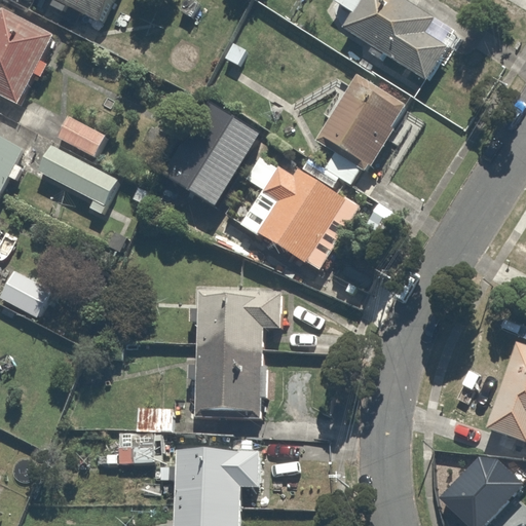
[(57,0),(100,26),(115,0),(57,0)]
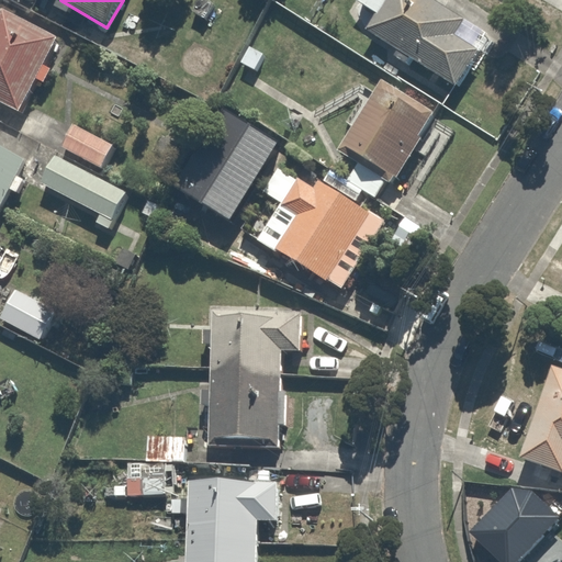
[(492,27),(441,0),(364,0),(380,9),(368,31),(462,82),(492,27)]
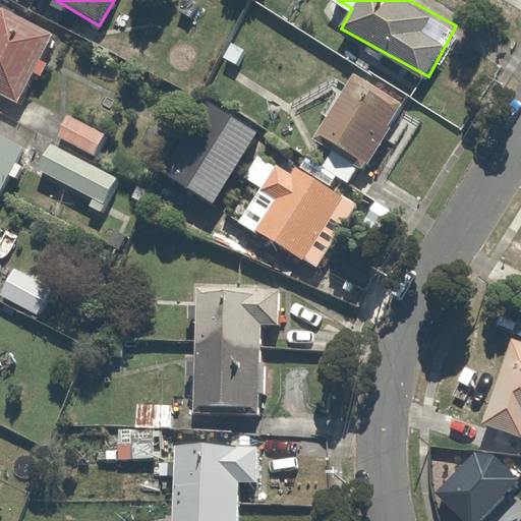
[(55,33),(2,3),(0,7),(0,90),(18,100),(55,33)]
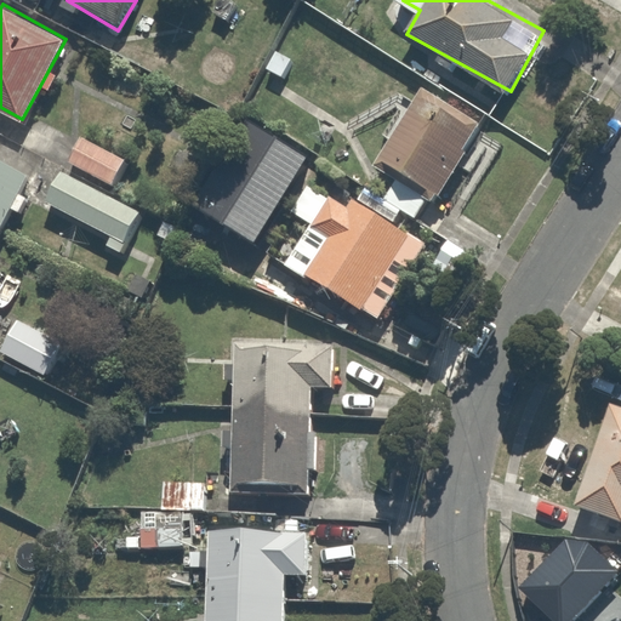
[(439,191),(484,112),(422,75),(377,155),(439,191)]
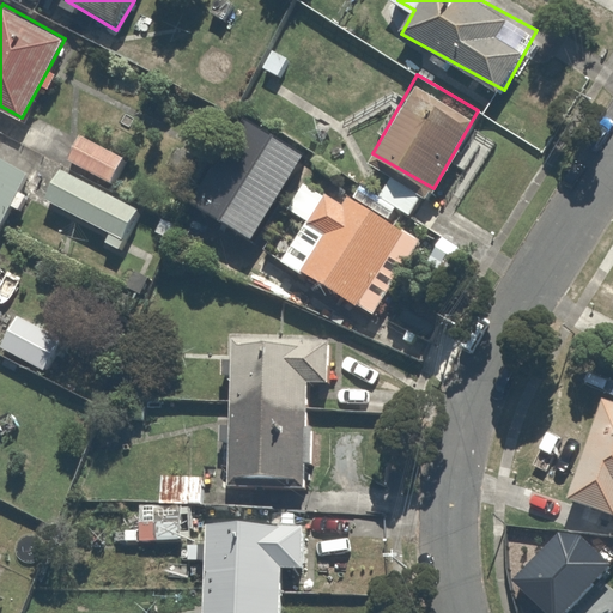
[(128,157),(77,128),(60,158),(113,187),(128,157)]
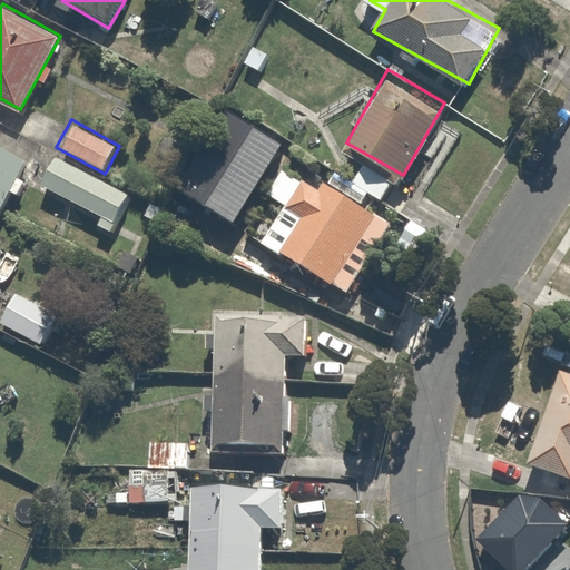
[(115,232),(118,226),(134,194),(58,156),(41,187),(99,216),(96,222),(115,232)]
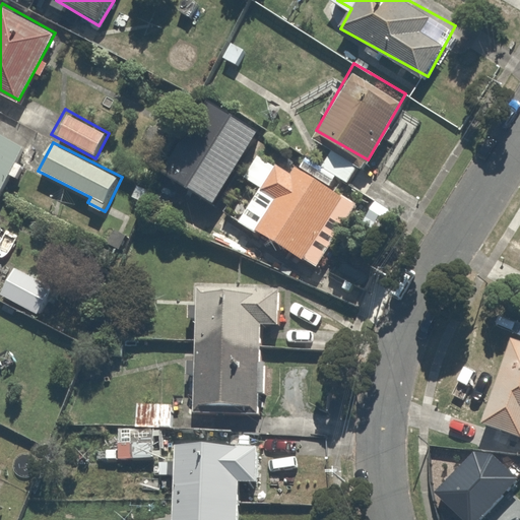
[(360,199),(263,144),(243,179),(271,195),(251,230),(321,268),(360,199)]
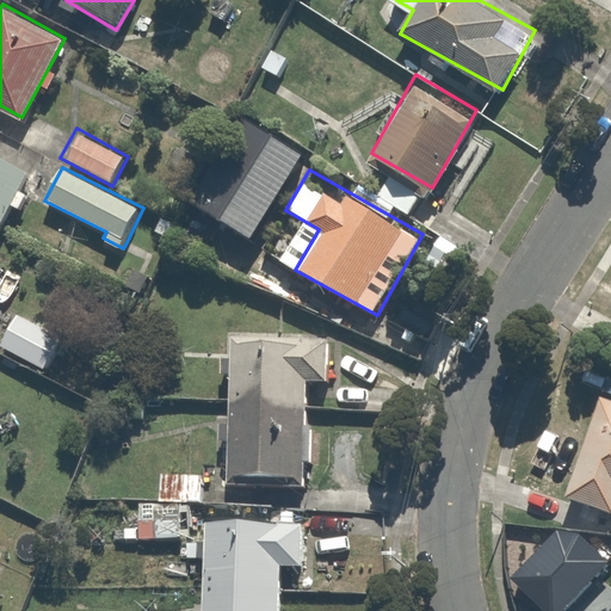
[(332,377),(333,339),(228,339),(226,483),(303,485),(304,377),(332,377)]
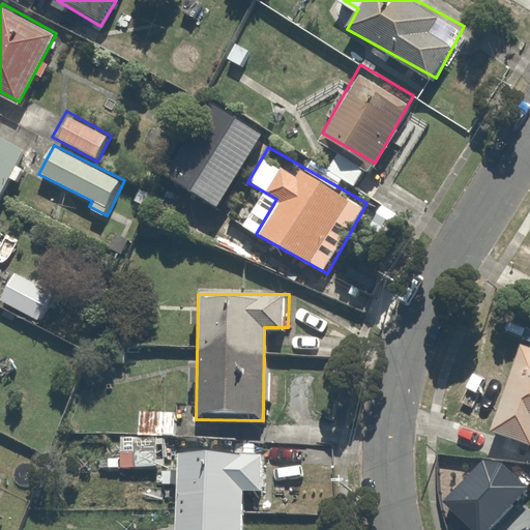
[(529,341),(521,339),(491,424),(529,438),(529,341)]
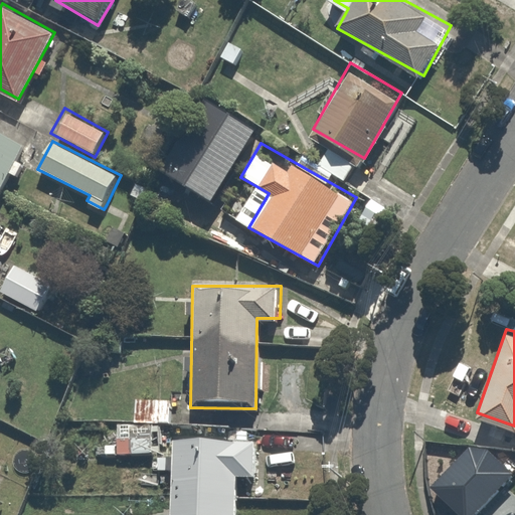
[(174,398),(135,397),(134,423),(174,424),(174,398)]
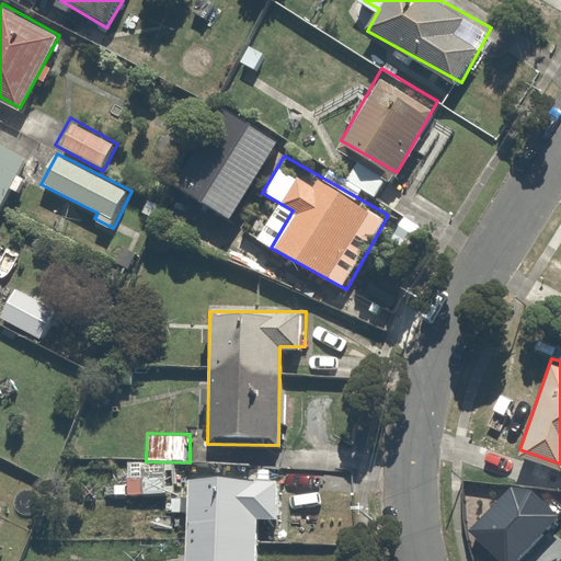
[(152,466),(126,466),(126,493),(152,494),(152,466)]
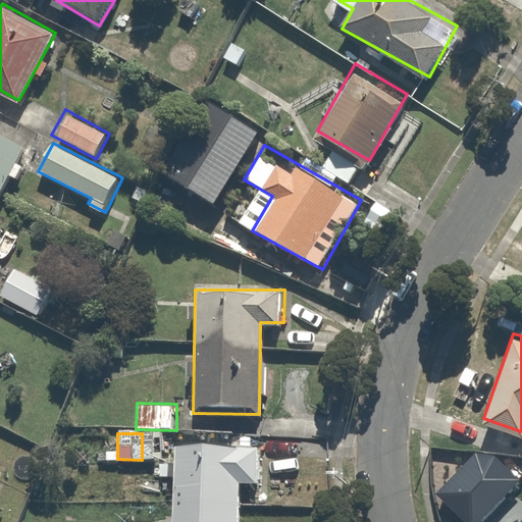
[(258,446),(240,445),(179,442),(175,521),(237,521),(239,485),(257,486),(258,446)]
